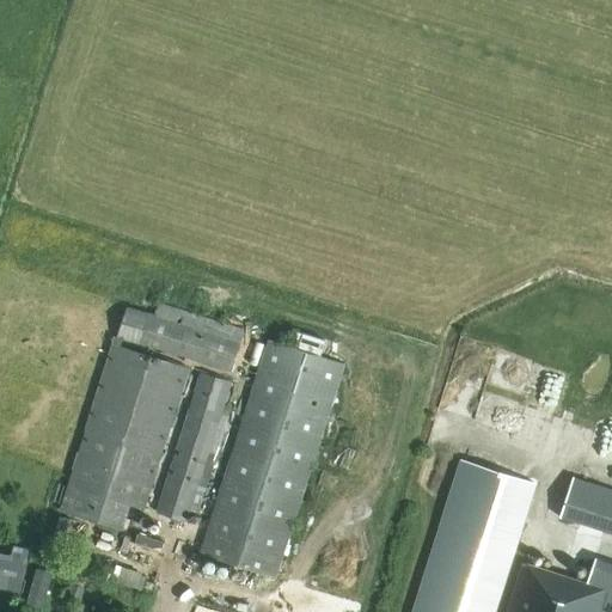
[(244,331),(159,305),(155,317),(127,307),(114,344),(61,510),(122,530),(129,506),(144,510),(189,368),(147,355),(150,348),(231,373),(244,331)]
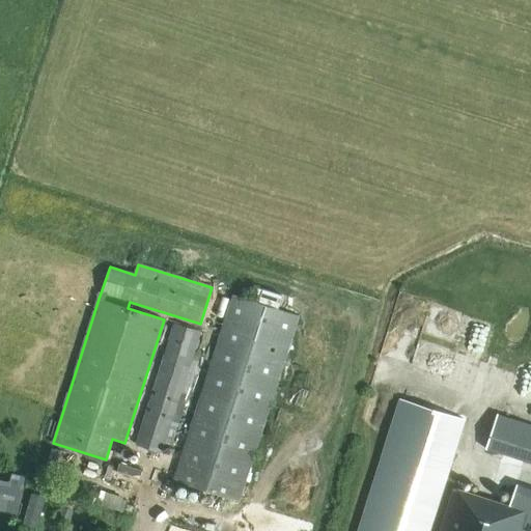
[(239,501),(299,316),(233,296),(174,480),(239,501)]
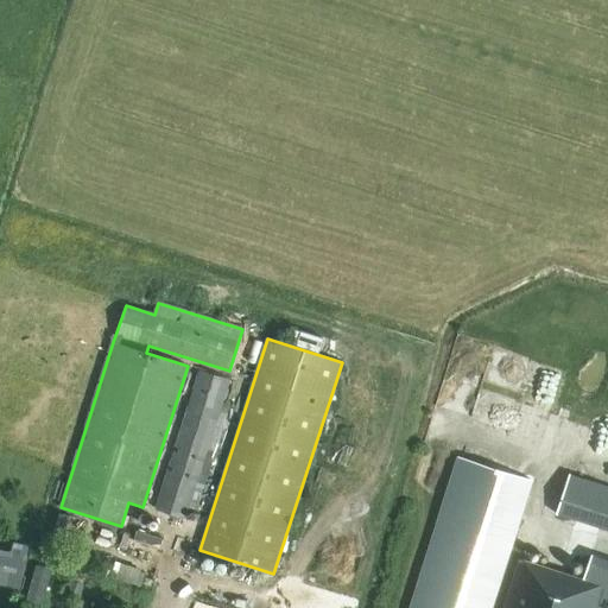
[(185,519),(229,380),(200,371),(156,510),(185,519)]
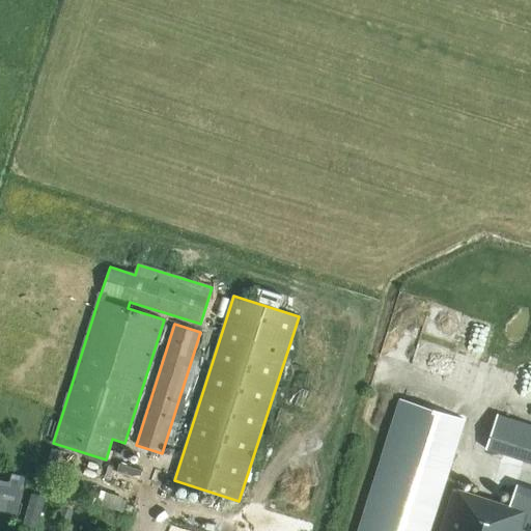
[(441,530),(429,530),(466,419),(402,399),(359,530),(530,530),(530,490),(516,485),(509,507),(454,490),(441,530)]
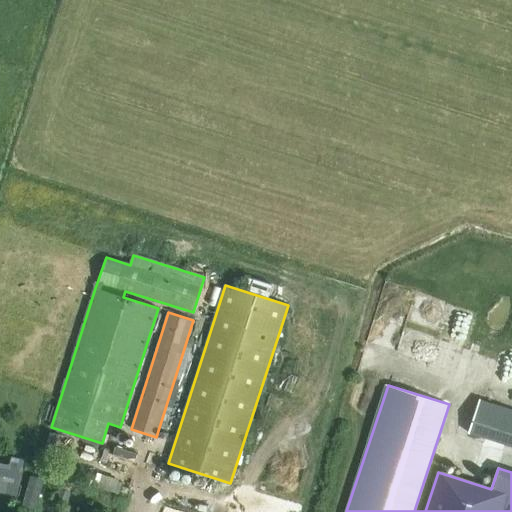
[(511,446),(511,411),(480,401),(470,432),(511,446)]
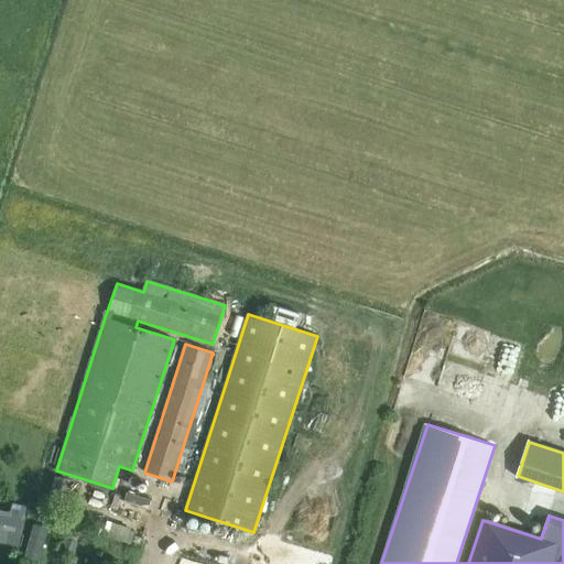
[(60,475),(54,498),(65,500),(69,476),(60,475)]
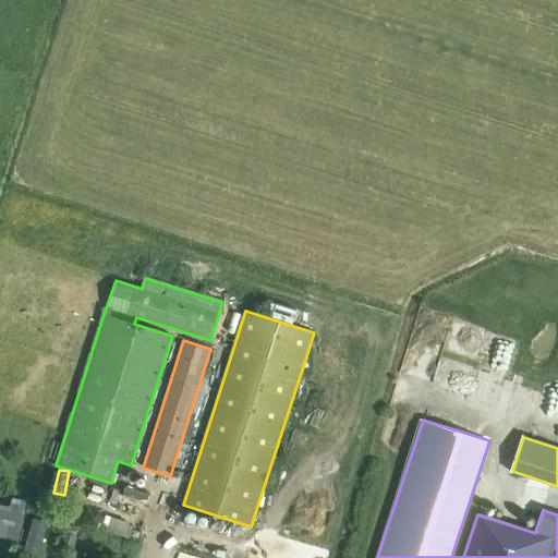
[(0,535),(21,541),(23,530),(7,526),(10,508),(0,505),(0,535)]
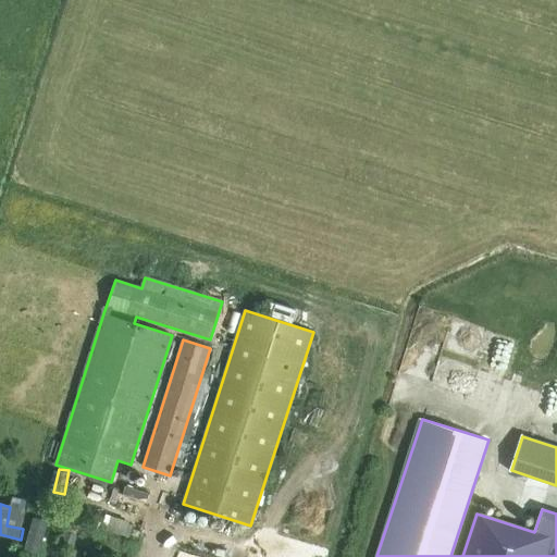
[(38,516),(29,553),(47,556),(56,519),(38,516)]
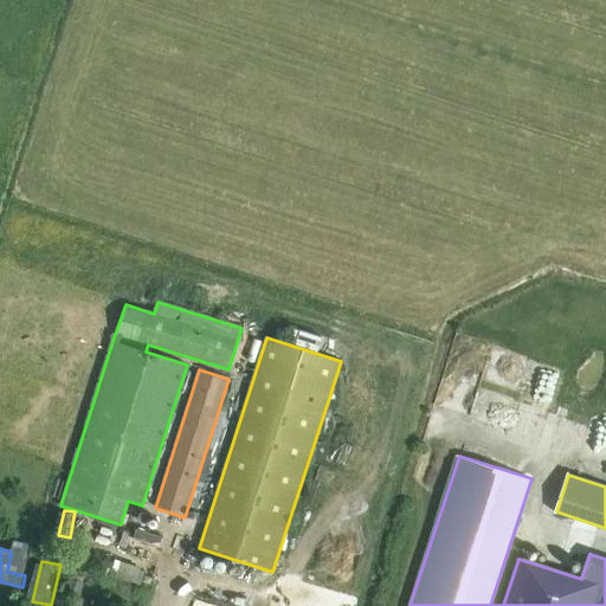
[(71,579),(66,595),(63,594),(59,605),(84,605),(86,600),(81,599),(84,582),(71,579)]
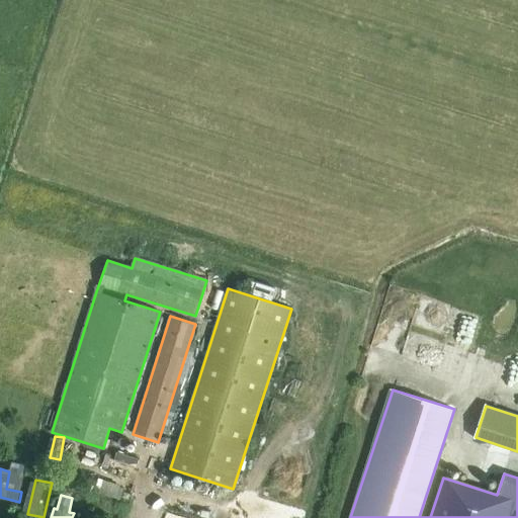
All buildings are outlined.
